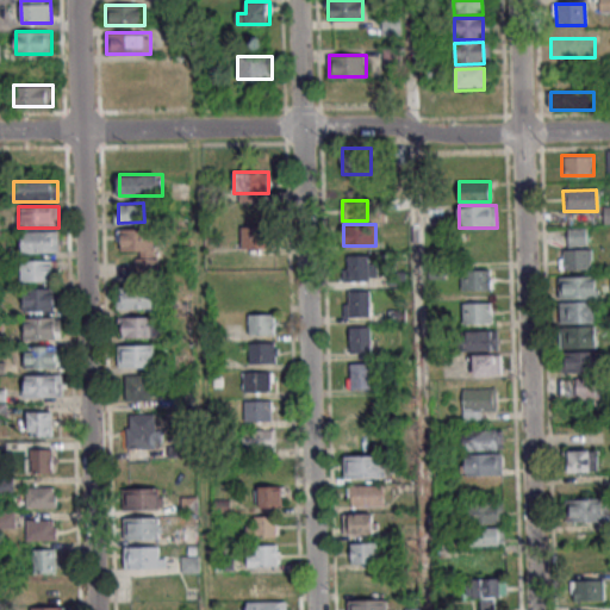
[(241,248),(272,248),(272,226),(241,226),(241,248)]
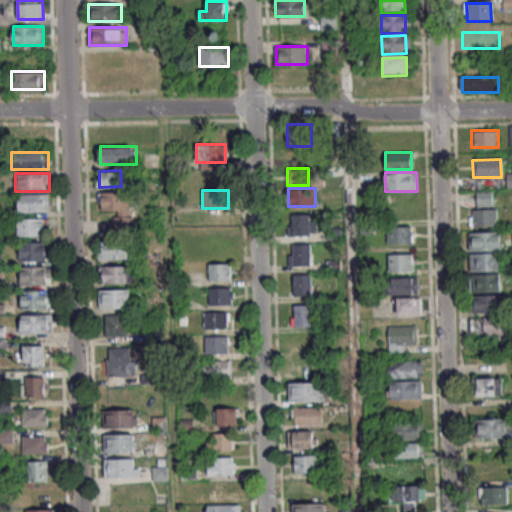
[(474,191),(474,226),(496,226),(496,191),(474,191)]
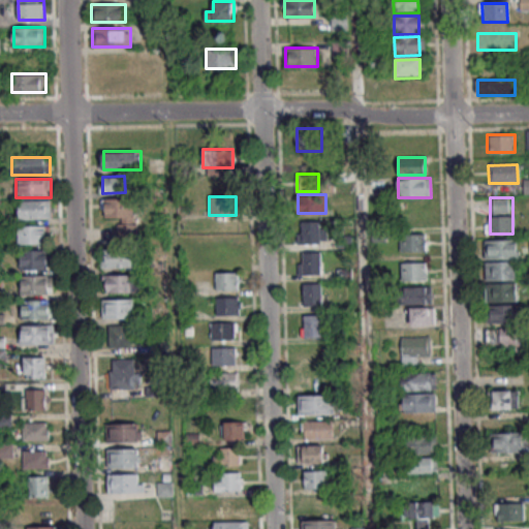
[(133,198),(104,198),(104,218),(119,218),(119,237),(133,237),(133,198)]
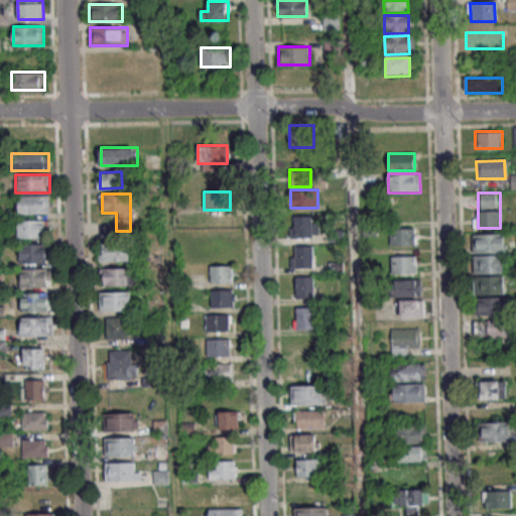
[(49,195),(19,195),(19,214),(49,214),(49,195)]
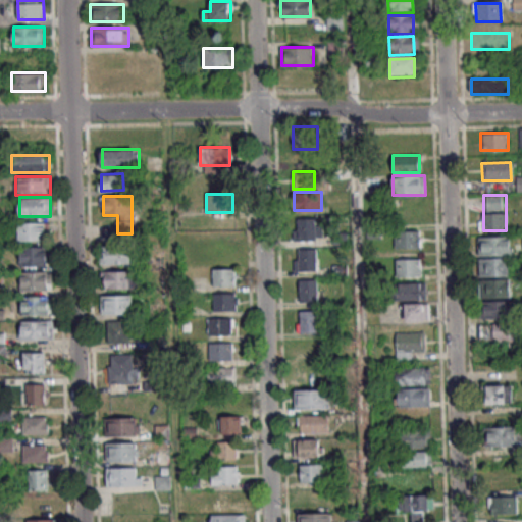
[(296,220),(314,219),(315,243),(293,243),(293,231),(296,231),(296,220)]
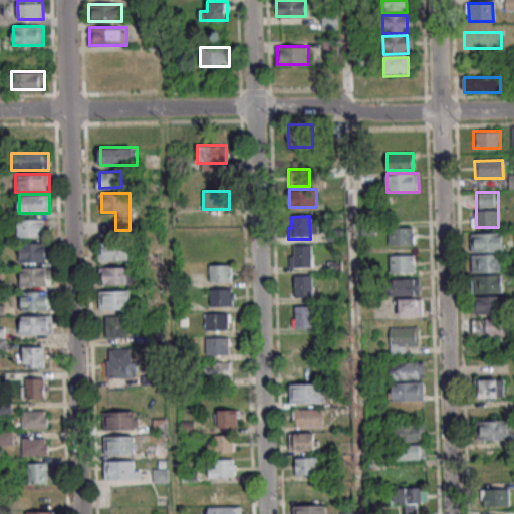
[(18,219),(18,237),(48,237),(48,219),(18,219)]
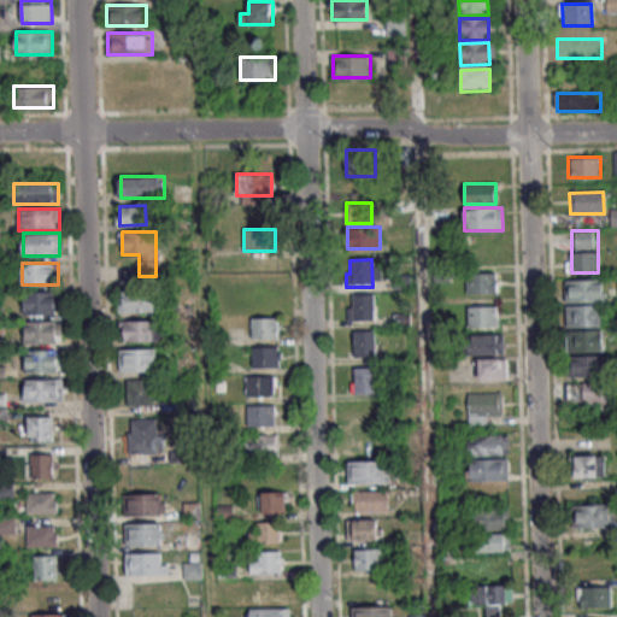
[(466,272),(466,293),(499,293),(499,272),(466,272)]
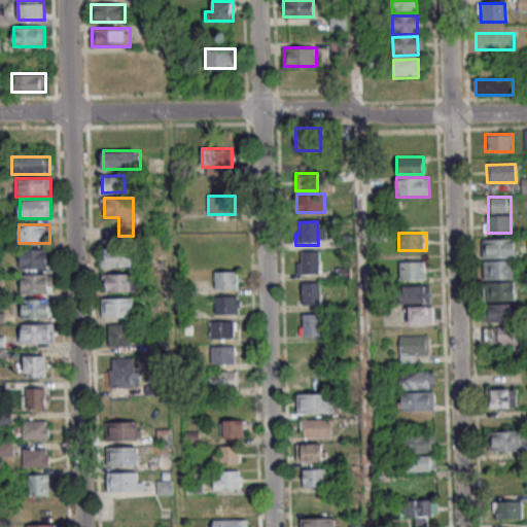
[(481,241),(513,240),(514,259),(482,259),(481,241)]
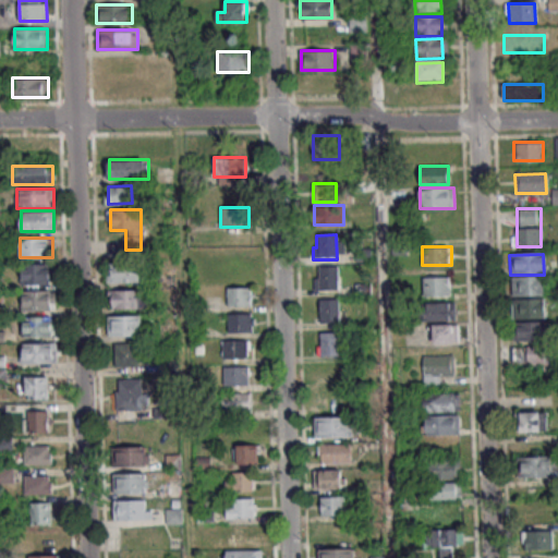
[(107,282),(143,282),(143,263),(107,263),(107,282)]
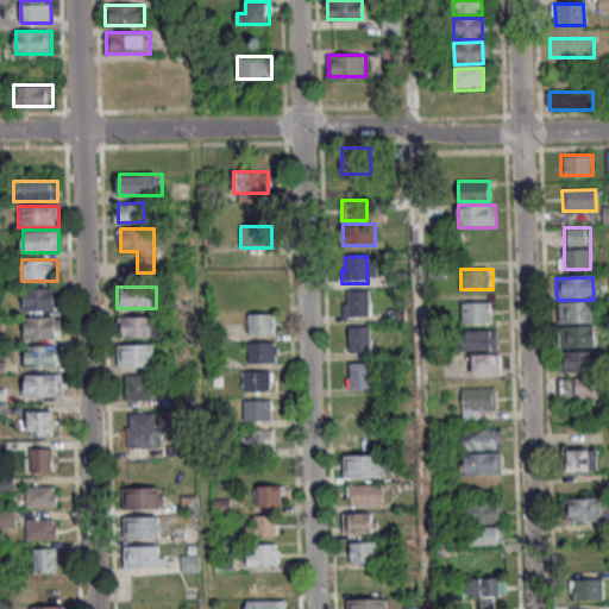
[(23,288),(23,309),(55,309),(55,288),(23,288)]
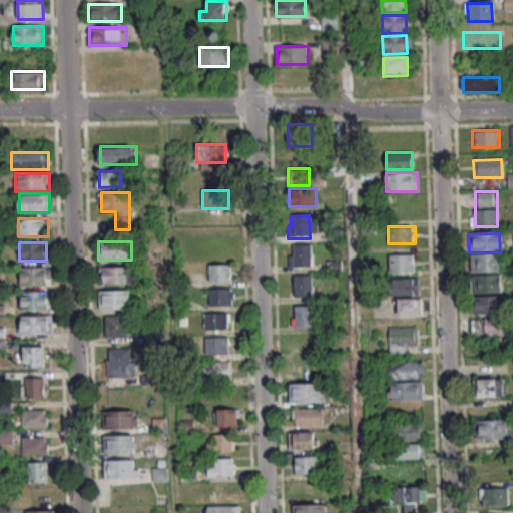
[(292,245),(310,245),(311,268),(289,269),(289,257),(292,257),(292,245)]
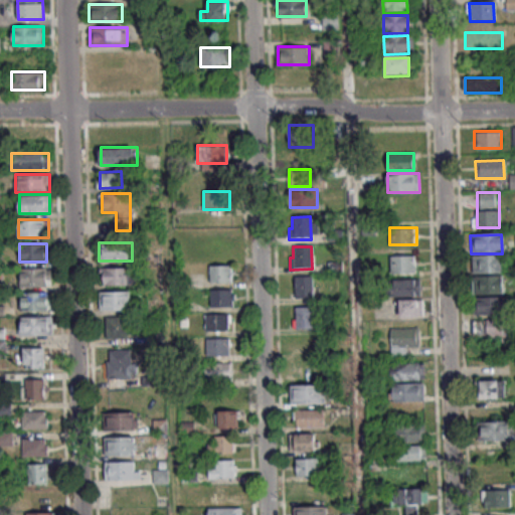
[(415,255),(391,255),(391,273),(415,273),(415,255)]
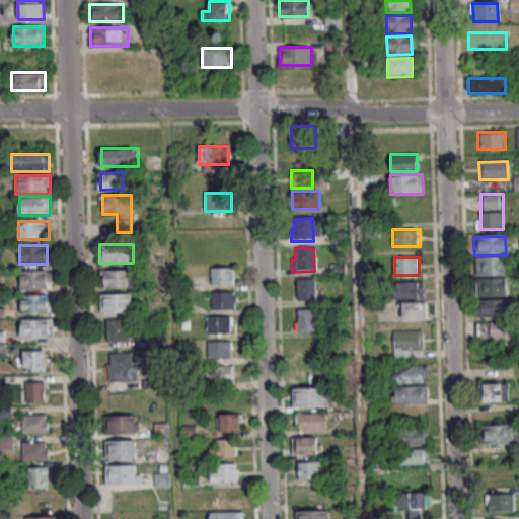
[(474,258),(505,257),(505,277),(475,277),(474,258)]
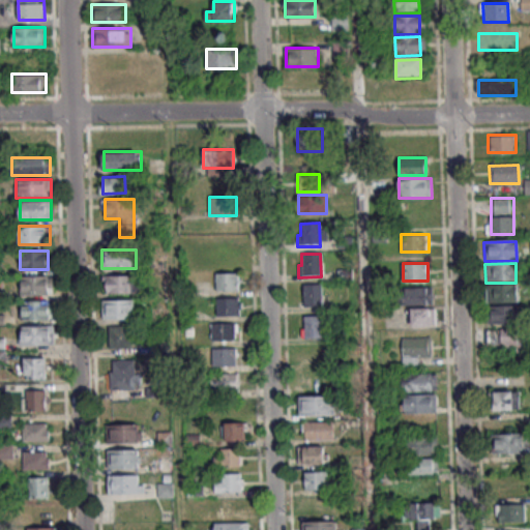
[(216,291),(239,291),(239,272),(216,272),(216,291)]
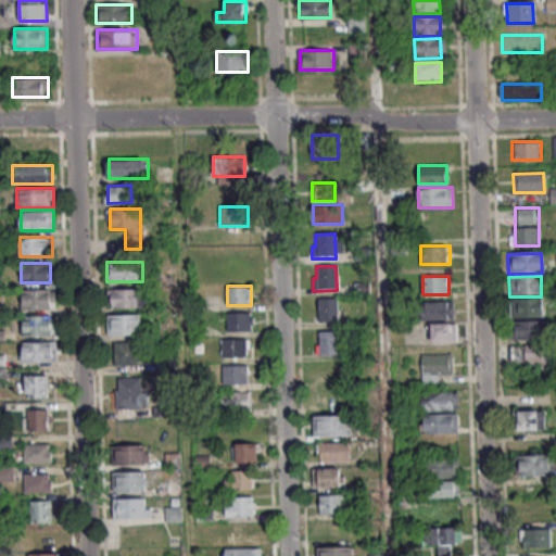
[(55,288),(23,288),(23,308),(55,308),(55,288)]
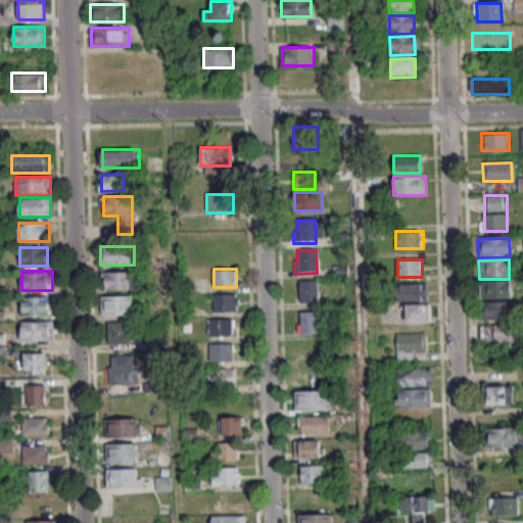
[(139,289),(139,271),(105,271),(105,289),(139,289)]
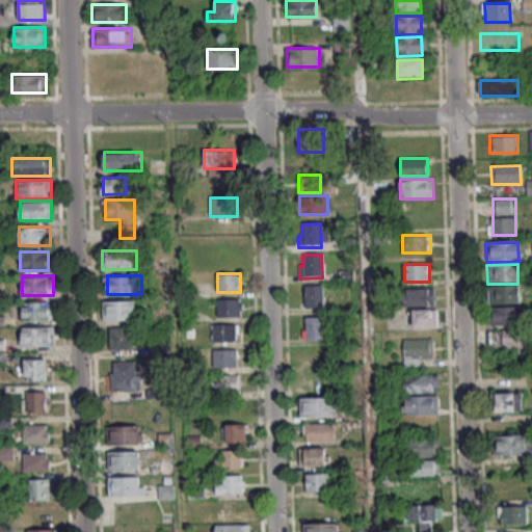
[(303,286),(322,286),(322,309),(303,310),(303,286)]
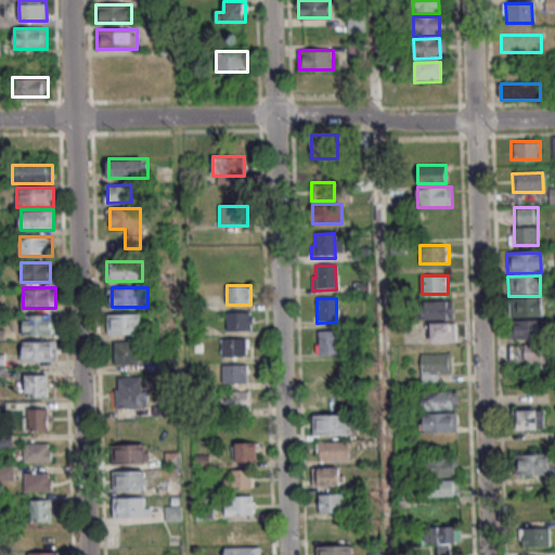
[(508,299),(540,298),(541,319),(508,319),(508,299)]
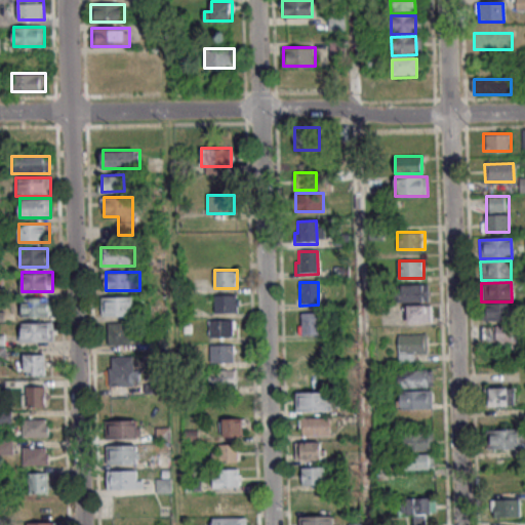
[(430,285),(397,285),(397,300),(430,300),(430,285)]
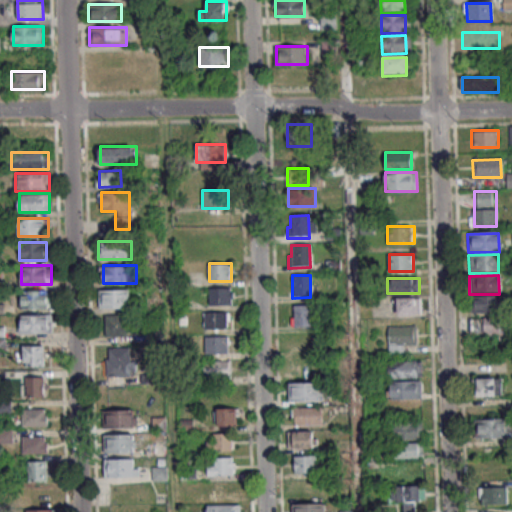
[(233,287),(210,287),(210,304),(233,304),(233,287)]
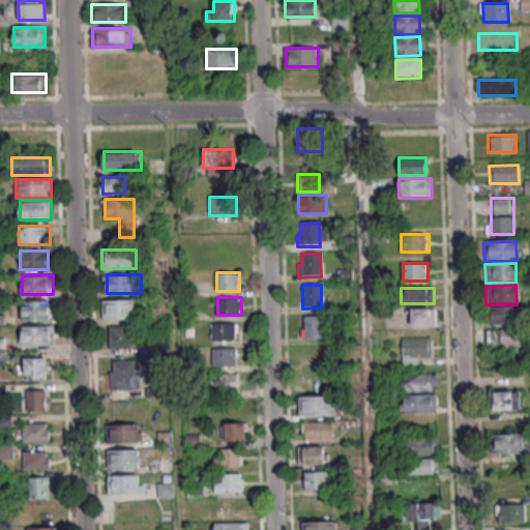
[(22,299),(22,319),(50,319),(50,299),(22,299)]
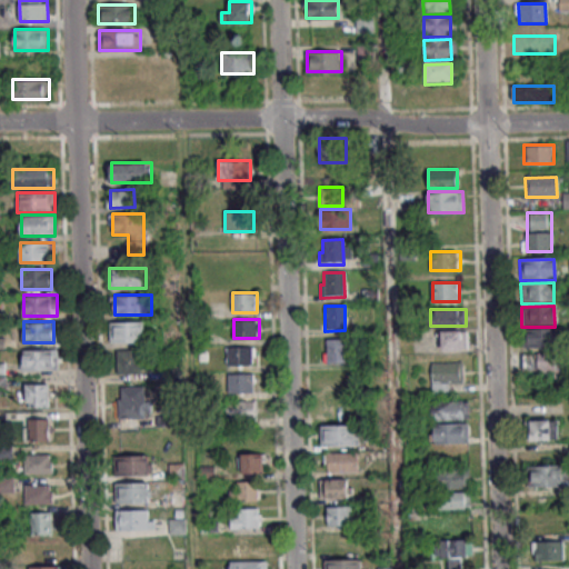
[(143,321),(111,321),(111,341),(143,341),(143,321)]
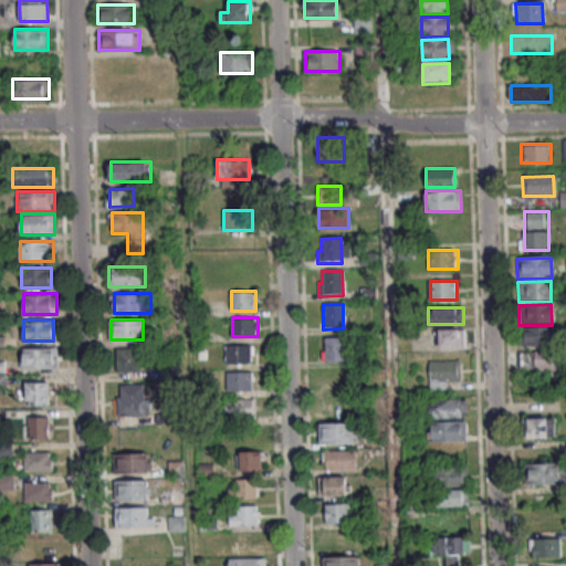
[(520,328),(552,327),(553,348),(520,349),(520,328)]
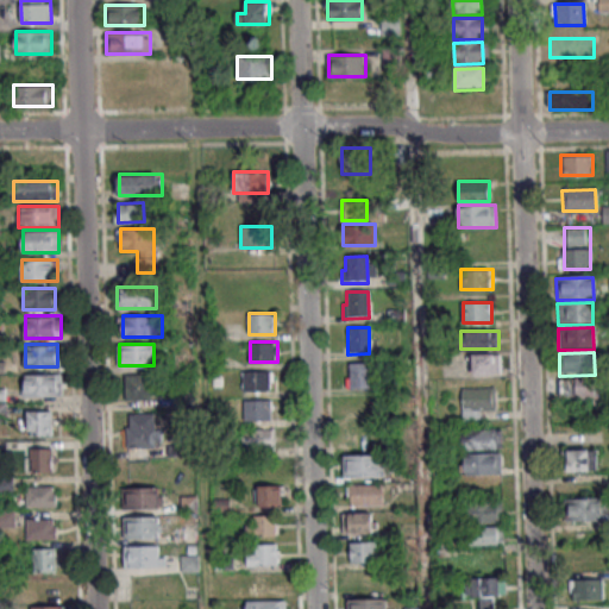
[(472,372),(501,372),(501,353),(472,353),(472,372)]
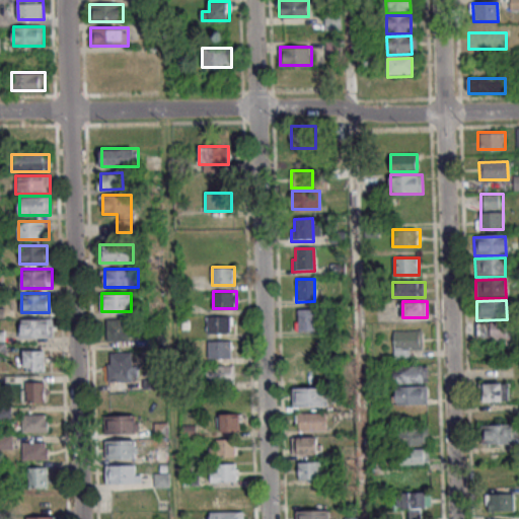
[(297,310),(315,310),(316,332),(294,332),(293,321),(297,321),(297,310)]
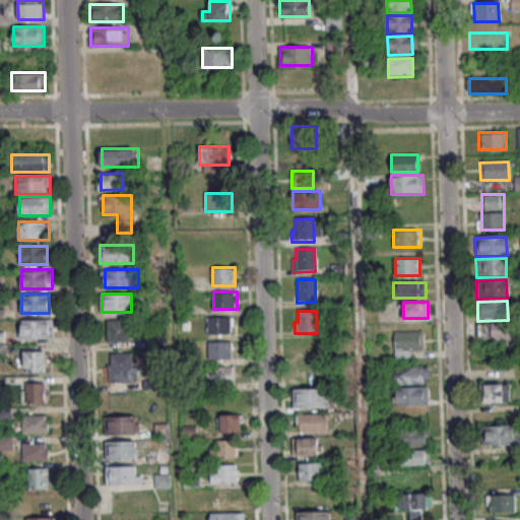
[(207,333),(233,333),(233,316),(207,316),(207,333)]
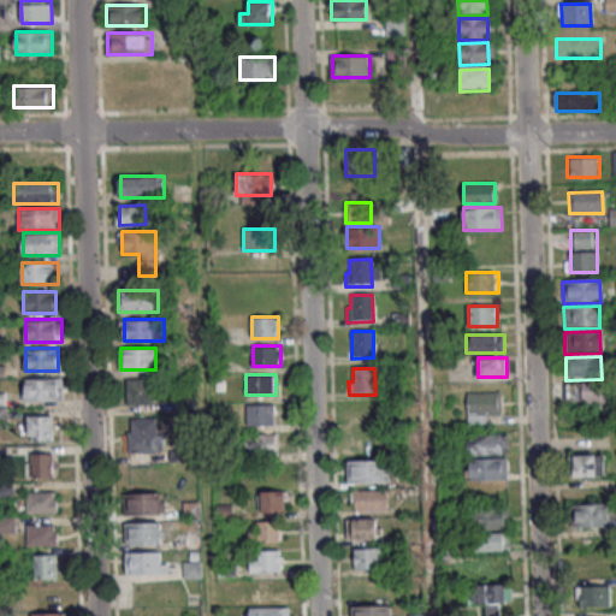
[(63,378),(25,378),(25,401),(63,401),(63,378)]
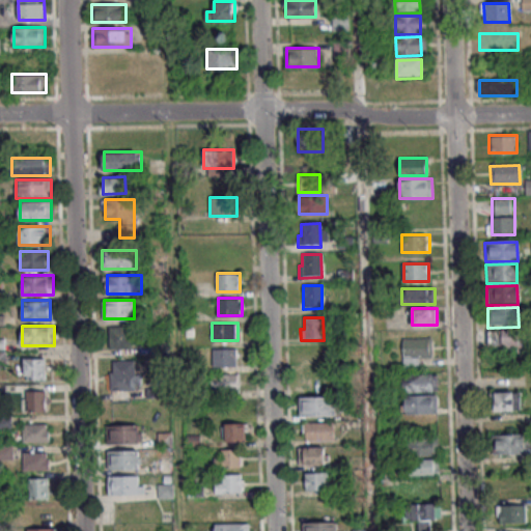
[(110,348),(131,348),(131,326),(110,326),(110,348)]
